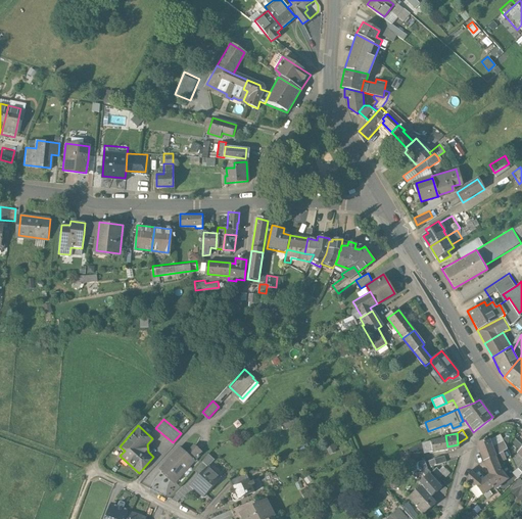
[(501,433),(490,437),(492,444),(503,440),(501,433)]
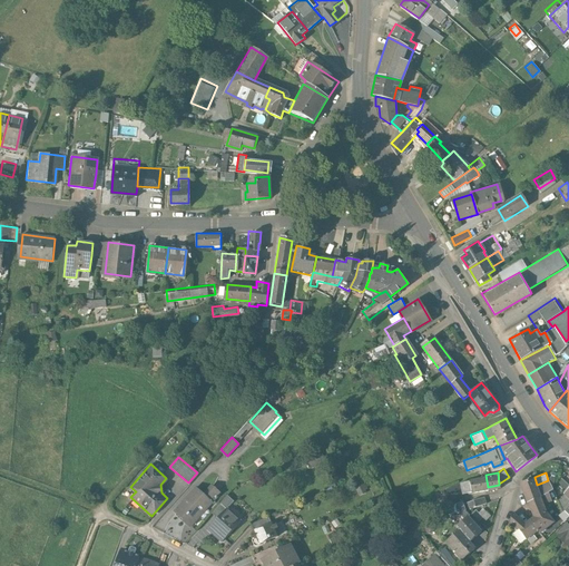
[(469,479),(460,481),(461,489),(461,491),(470,489),(470,491),(488,487),(486,475),(469,478),(469,479)]
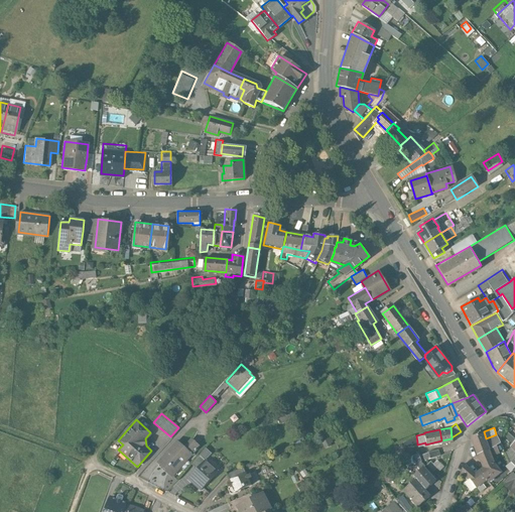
[(497,445),(499,440),(496,434),(486,438),(484,431),(470,437),(476,454),(490,448),(497,445)]
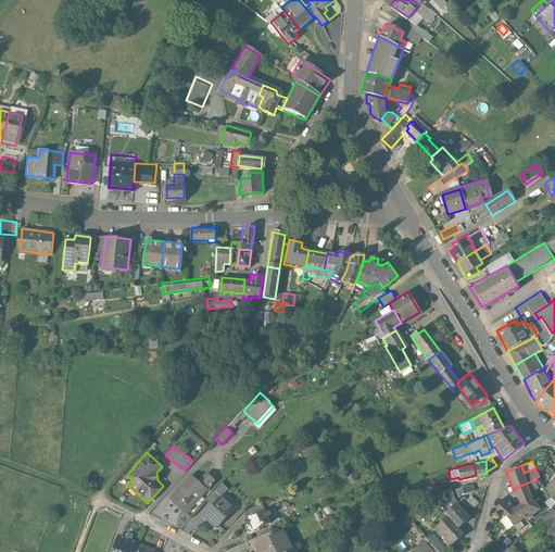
[(450,477),(449,469),(437,475),(438,480),(450,477)]
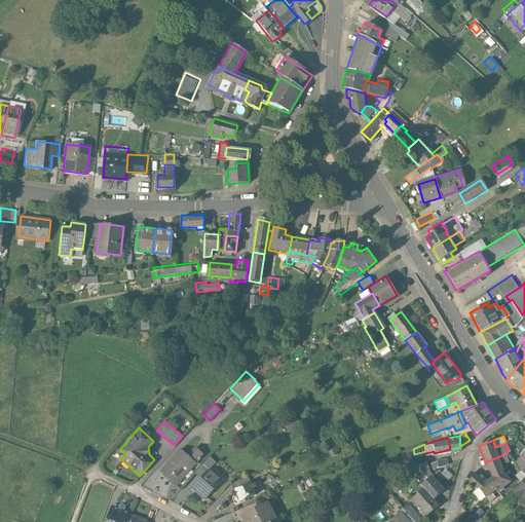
[(194,445),(186,455),(194,462),(195,463),(203,453),(194,445)]
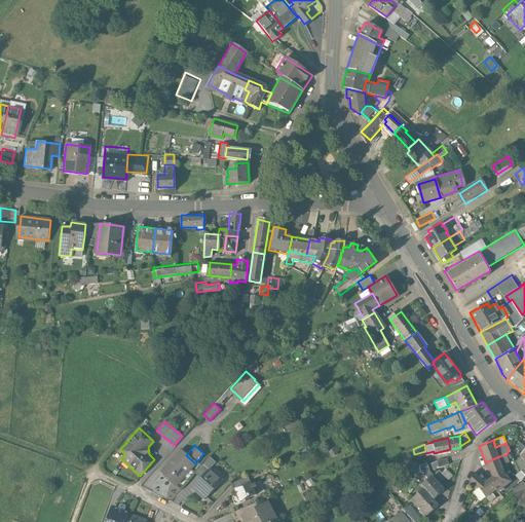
[(186,455),(178,449),(159,471),(176,484),(194,462),(186,455)]
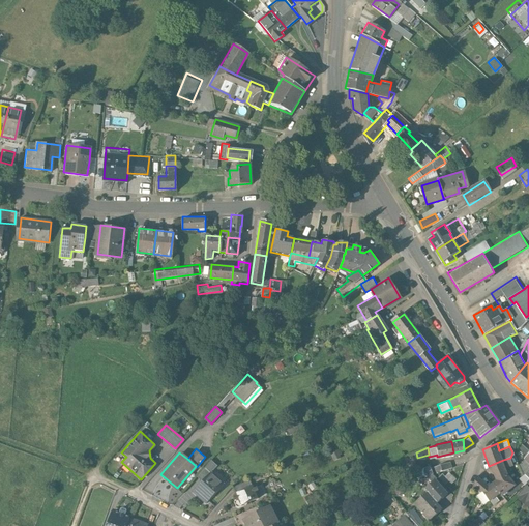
[(512,463),(510,458),(503,460),(505,466),(512,463)]
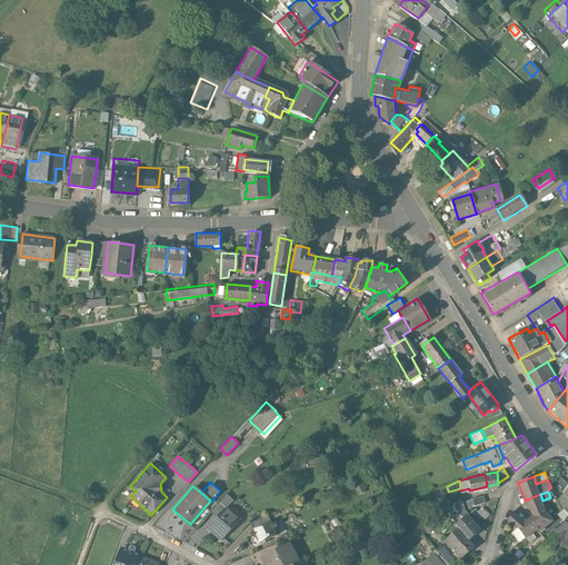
[(481,493),(464,499),(466,506),(484,499),(481,493)]
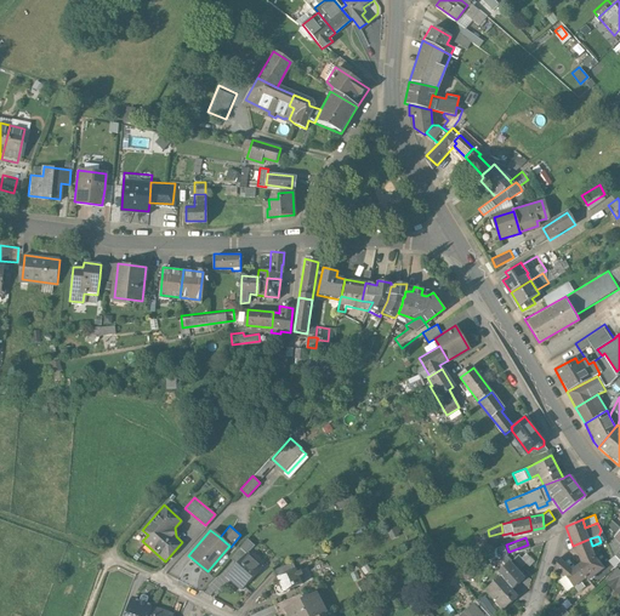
[(590,539),(573,546),(580,562),(578,563),(589,581),(604,568),(596,555),(592,546),(590,539)]
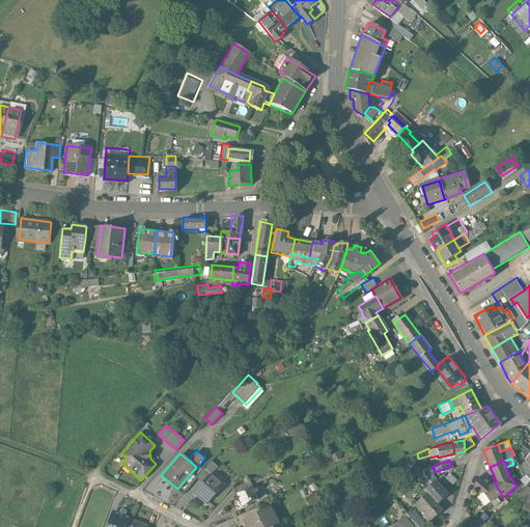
[(199,476),(203,480),(210,473),(216,466),(212,462),(199,476)]
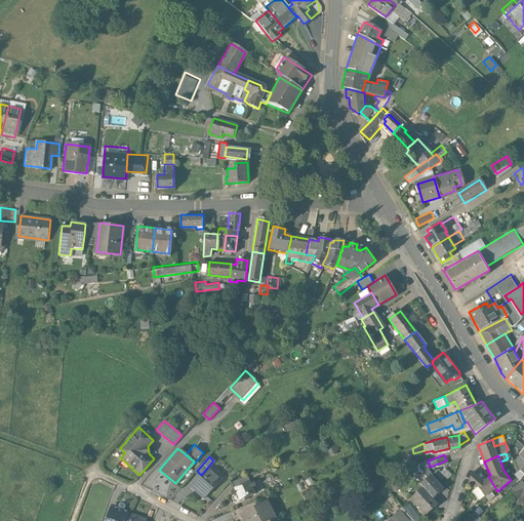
[(440,476),(449,470),(443,463),(435,469),(440,476)]
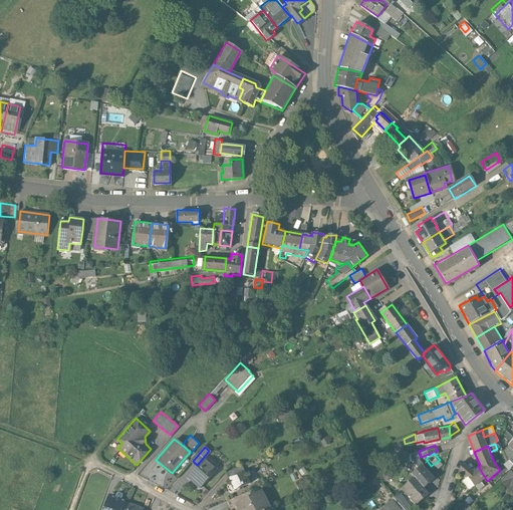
[(216,469),(203,458),(197,465),(187,477),(200,487),(216,469)]
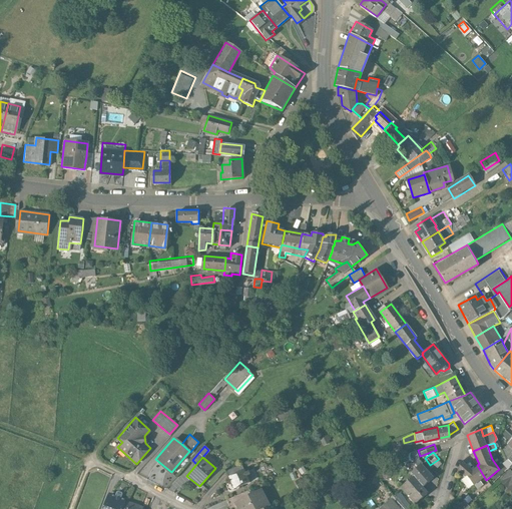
[(465,475),(472,469),(461,459),(458,469),(465,475)]
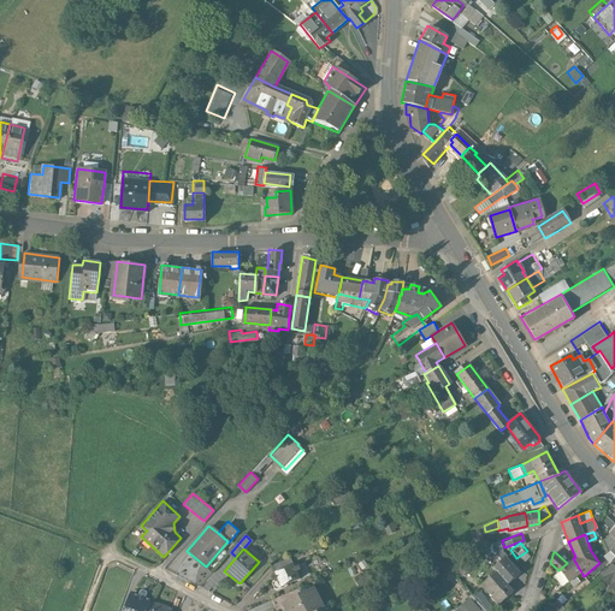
[(520,571),(506,555),(491,567),(496,571),(506,583),(520,571)]
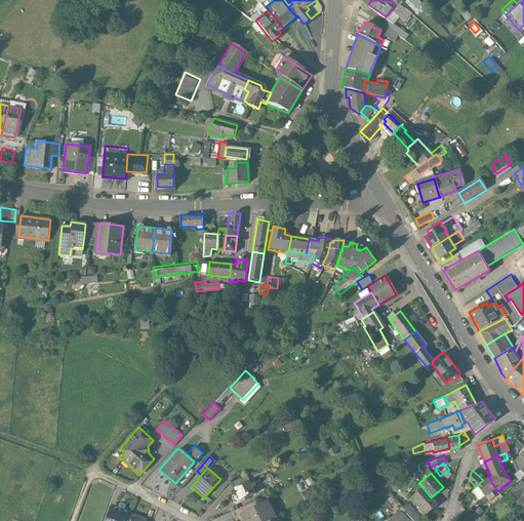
[(523,474),(521,477),(523,479),(514,489),(523,497),(523,474)]
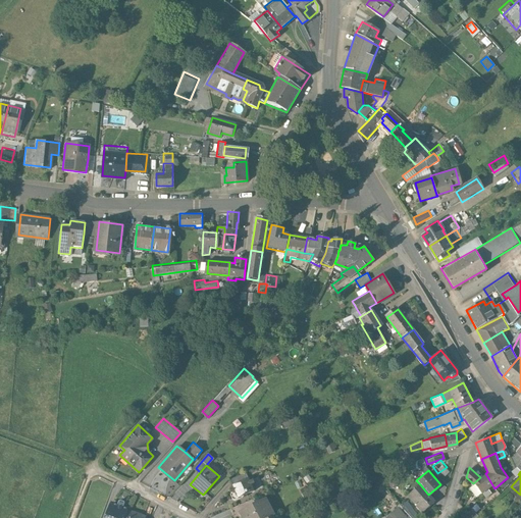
[(495,488),(485,473),(480,477),(473,483),(481,491),(485,496),(495,488)]
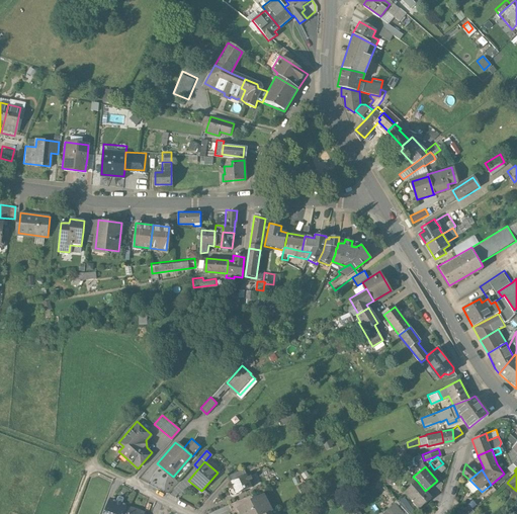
[(246,474),(227,482),(230,488),(228,491),(231,495),(233,496),(253,488),(250,481),(251,479),(249,475),(246,474)]
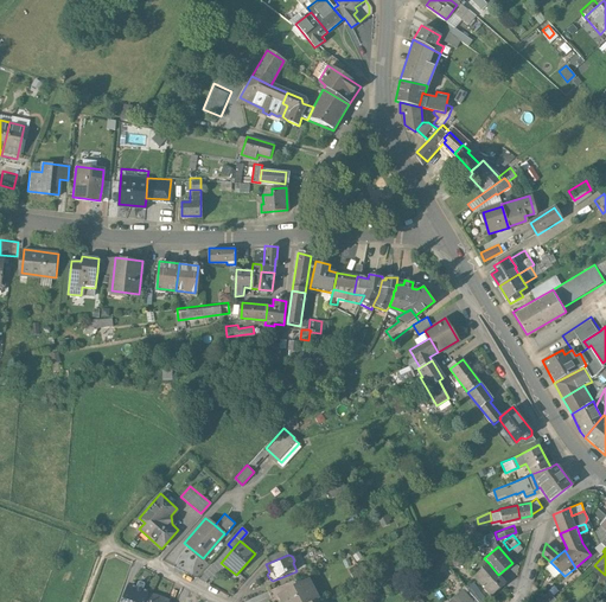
[(560,571),(550,562),(546,565),(553,576),(560,571)]
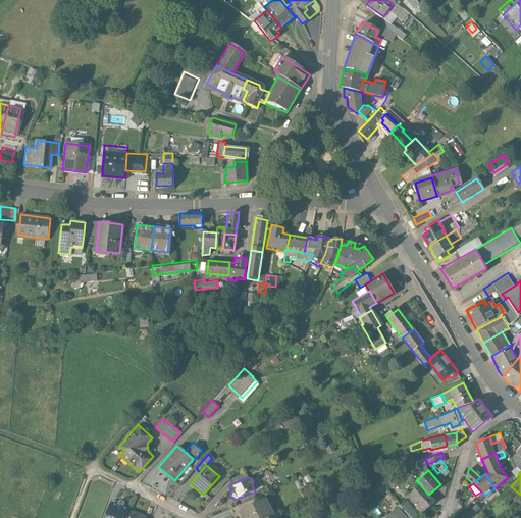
[(428,495),(420,484),(408,495),(423,512),(434,502),(428,495)]
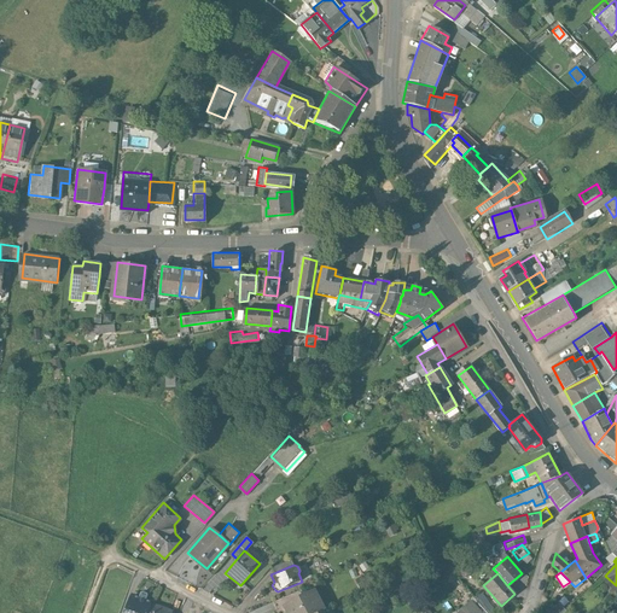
[(280,606),(283,605),(304,594),(301,588),(277,599),(280,606)]
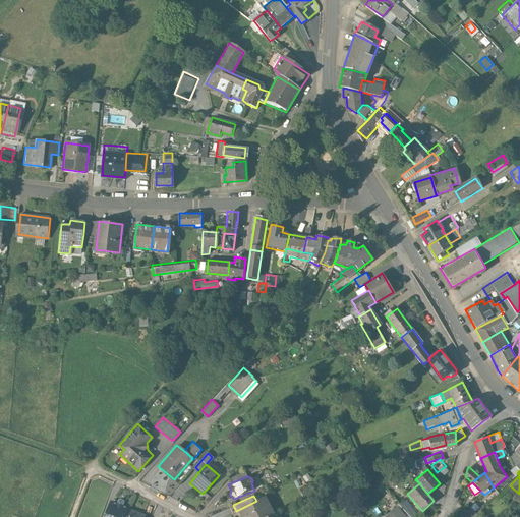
[(266,516),(272,514),(264,498),(256,501),(238,510),(240,516),(266,516)]
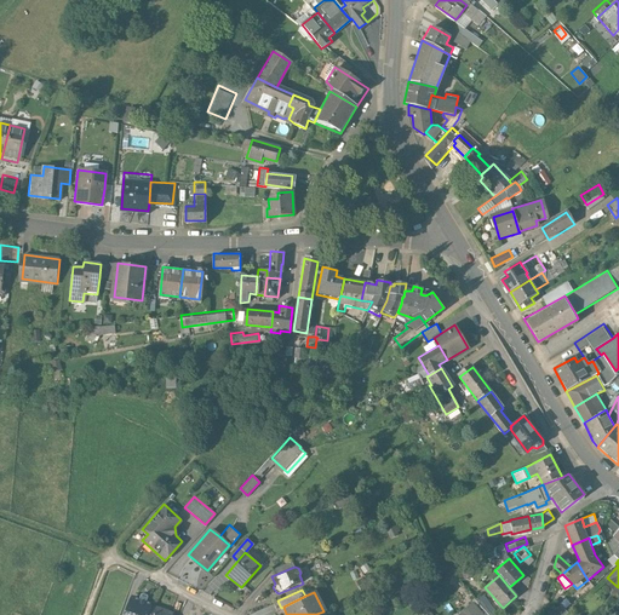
[(482,595),(476,599),(485,609),(491,604),(482,595)]
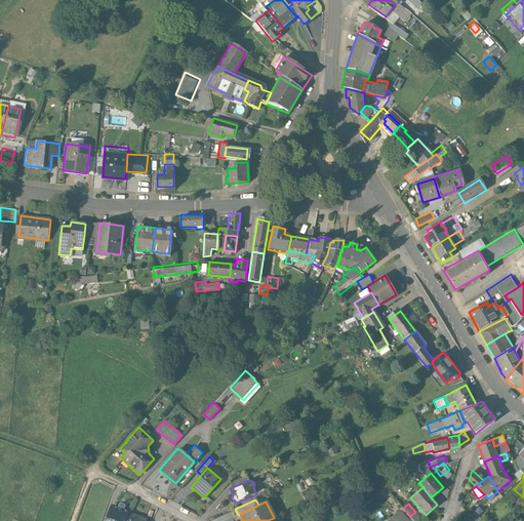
[(111,506),(104,520),(125,520),(128,514),(129,513),(111,506)]
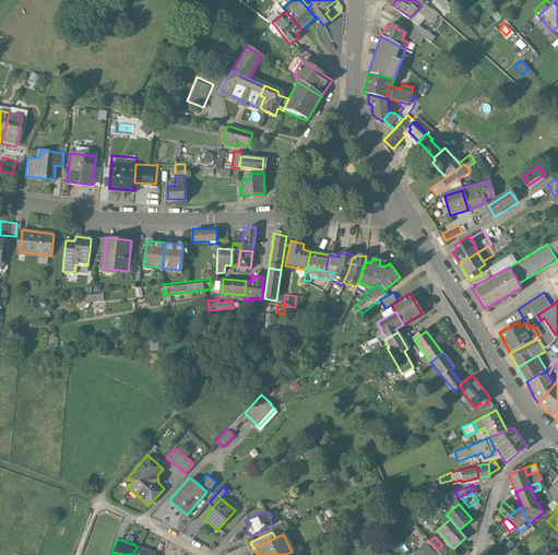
[(441,554),(437,550),(429,541),(412,554),(441,554)]
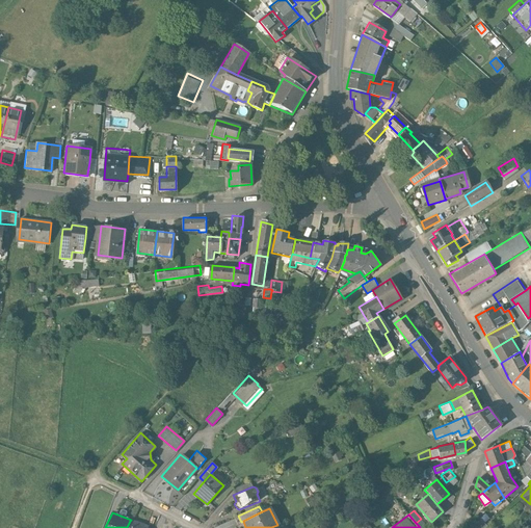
[(483,527),(485,527),(476,519),(467,527),(483,527)]
